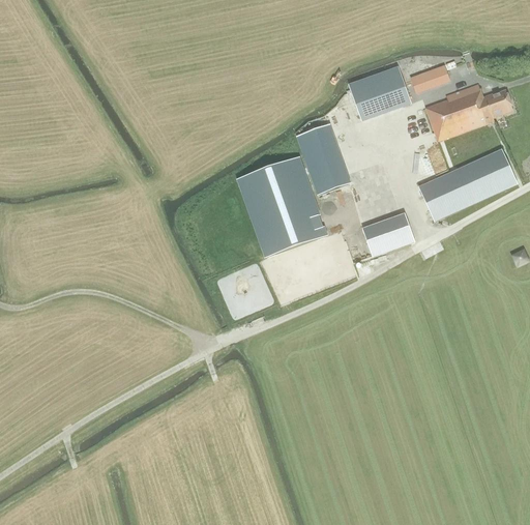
[(451,70),(464,66),(461,59),(449,63),(451,70)]
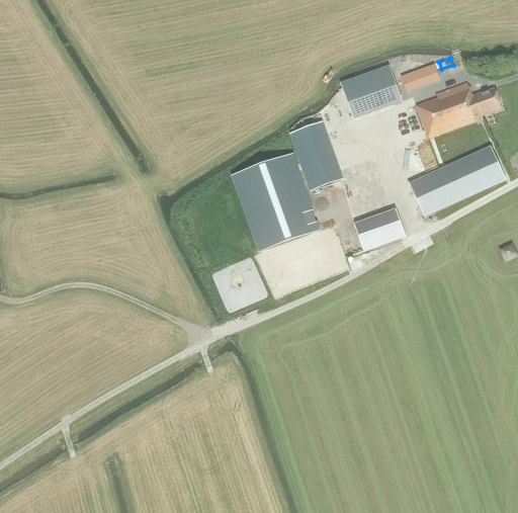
[(353,114),(402,97),(390,63),(341,80),(353,114)]
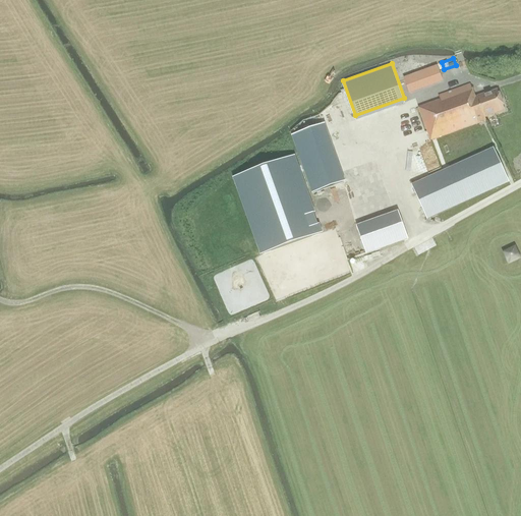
[(444,78),(440,68),(430,71),(422,74),(426,86),(444,78)]
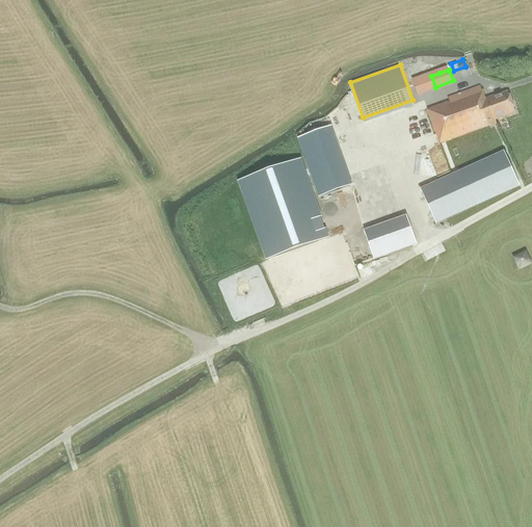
[(496,114),(515,107),(508,87),(497,91),(496,91),(487,95),(487,94),(485,94),(480,81),(448,93),(450,97),(428,105),(440,138),(497,117),(496,114)]
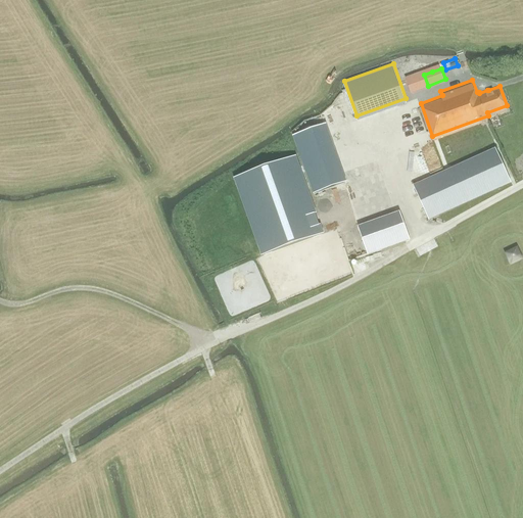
[(325,121),(292,133),(315,190),(346,178),(325,121)]
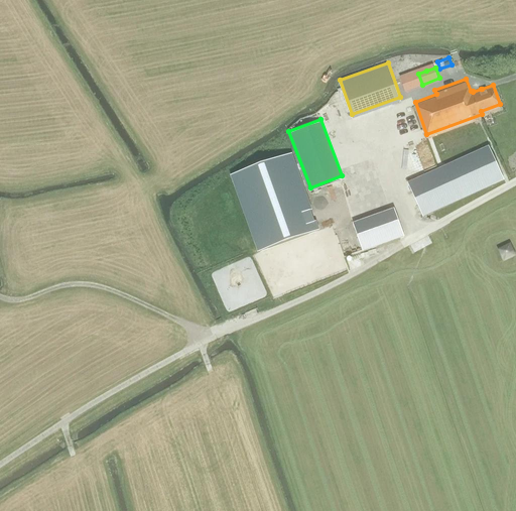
[(408,180),(420,205),(422,210),(503,172),(490,143),(408,180)]
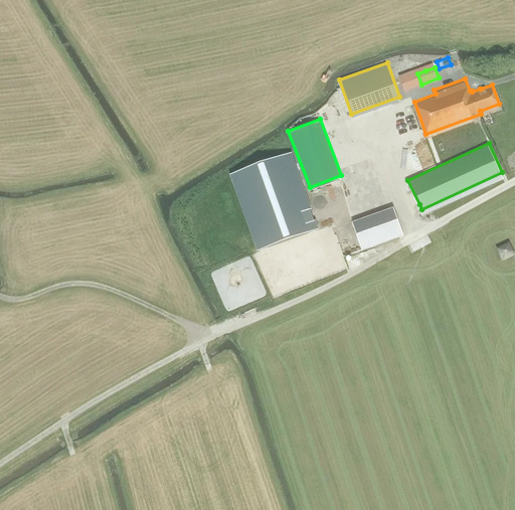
[(317,226),(290,150),(232,170),(260,246),(317,226)]
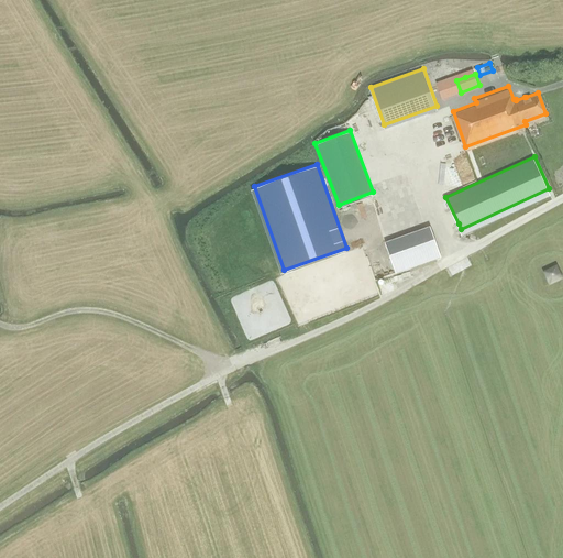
[(432,229),(388,244),(396,270),(441,253),(432,229)]
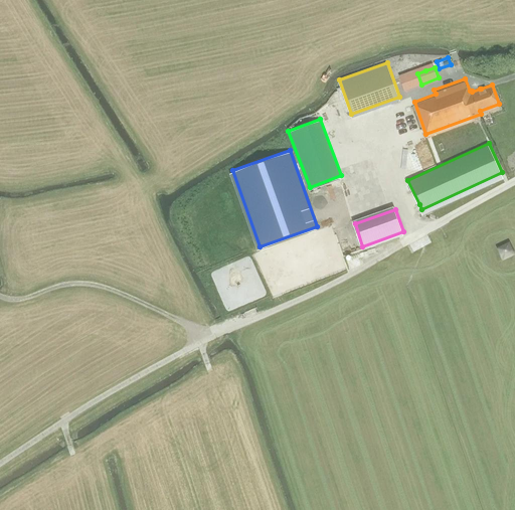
[(504,259),(514,252),(514,246),(511,238),(498,245),(504,259)]
